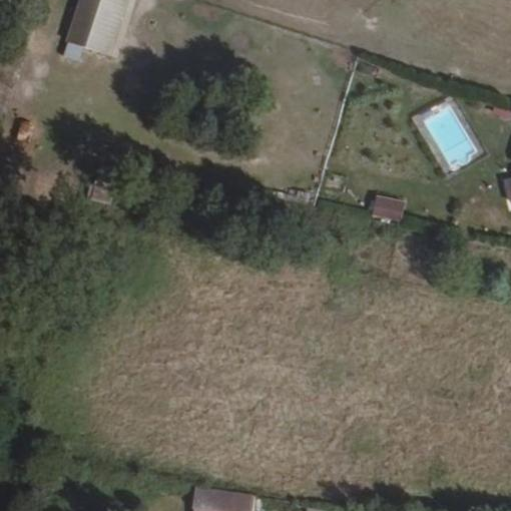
[(77,0),(65,40),(67,41),(83,46),(108,54),(125,0),(77,0)]
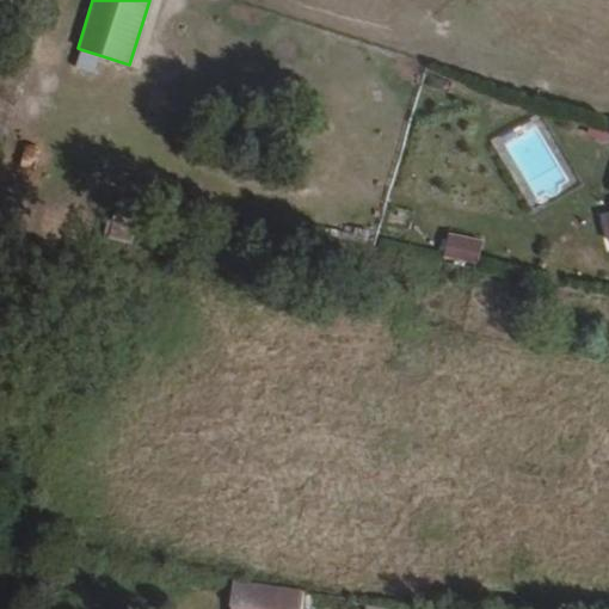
[(99,55),(80,49),(74,66),(93,72),(99,55)]
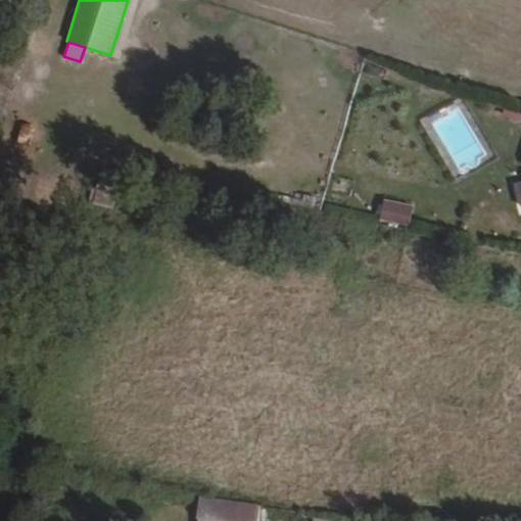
[(520,119),(520,111),(504,106),(502,113),(520,121),(520,119)]
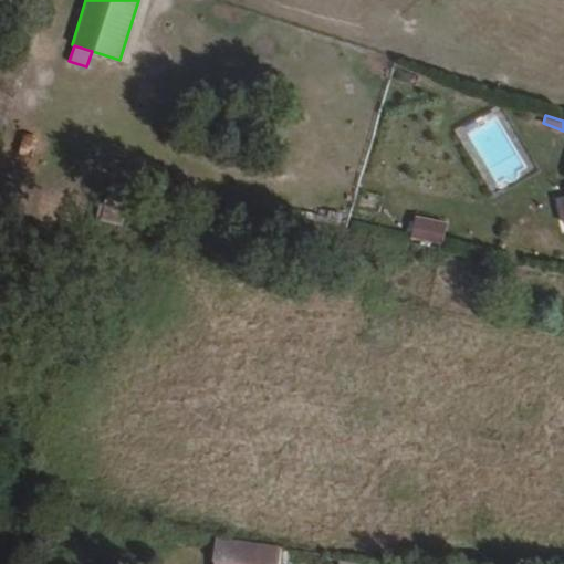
[(446,222),(415,215),(409,238),(440,244),(446,222)]
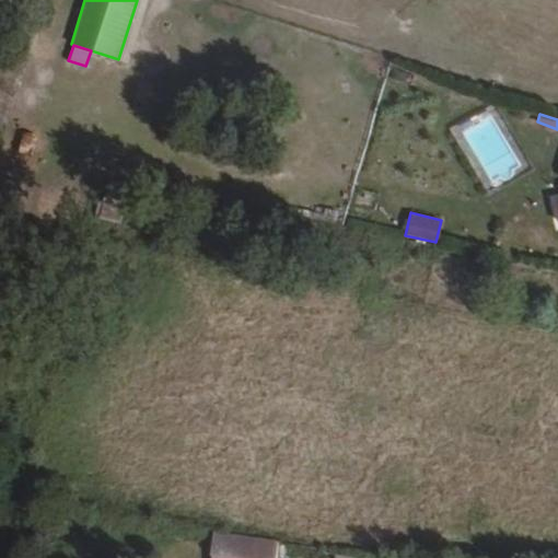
[(275,557),(278,541),(213,532),(209,554),(212,554),(242,557),(275,557)]
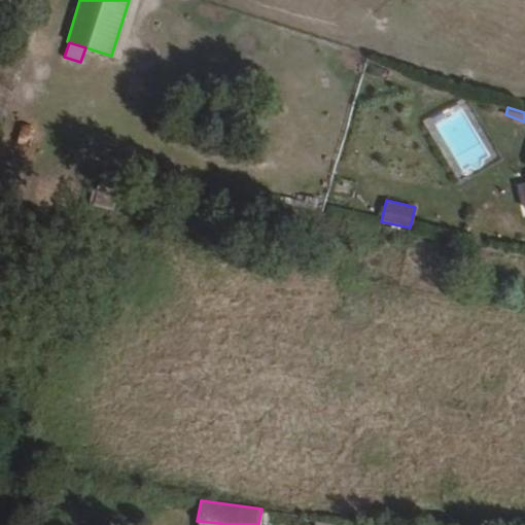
All buildings are outlined.
